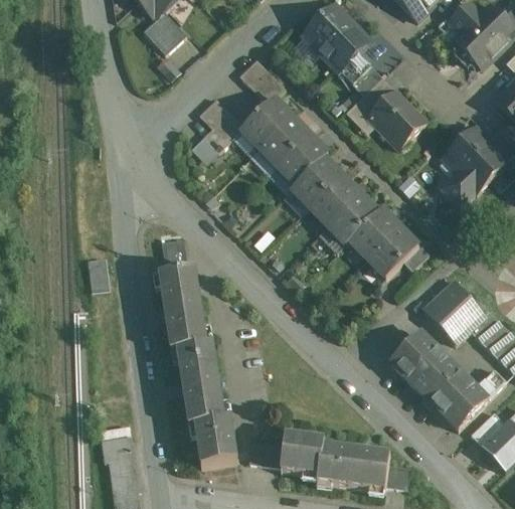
[(137,0),(153,17),(155,15),(158,19),(166,12),(178,0),(137,0)]
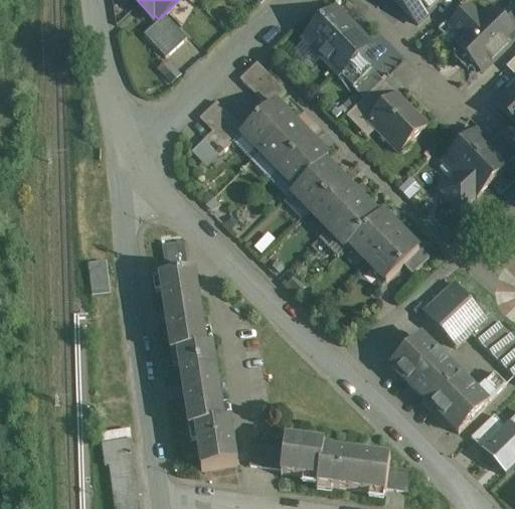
[(396,0),(417,21),(439,0),(396,0)]
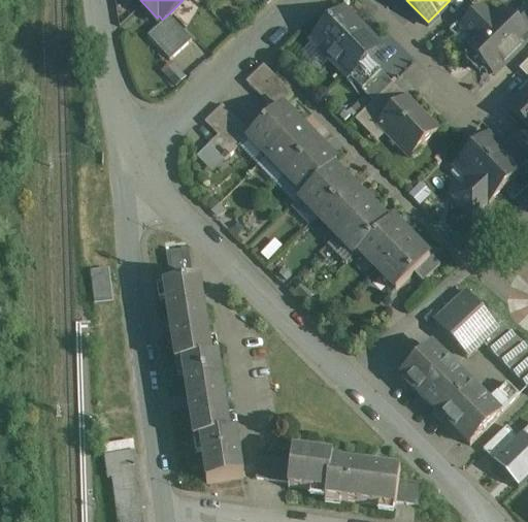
[(493,15),(483,3),(462,24),(463,25),(467,22),(482,37),(472,46),(467,41),(465,42),(494,71),(527,38),(527,31),(523,27),(502,6),(493,15)]
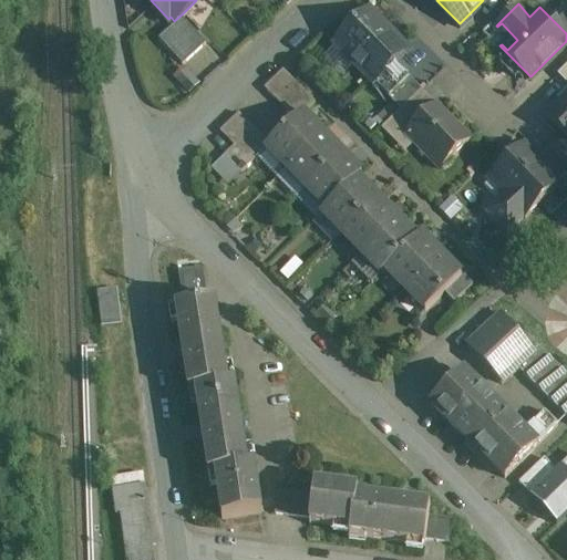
[(369,6),(334,39),(358,63),(362,59),(375,73),(371,76),(373,79),(374,79),(394,58),(408,45),(406,43),(403,47),(385,28),(389,26),(369,6)]
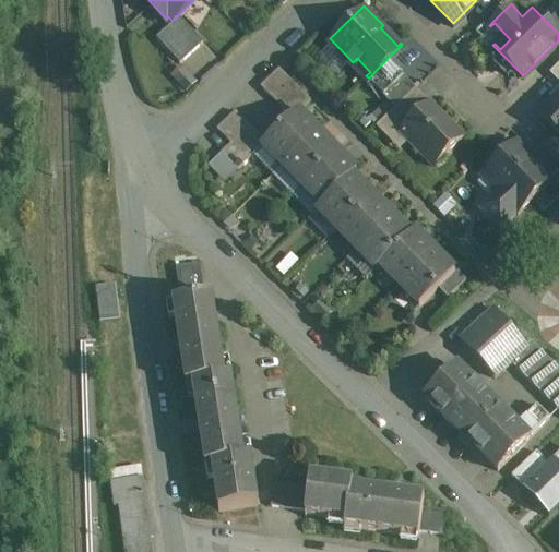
[(203,38),(180,13),(171,21),(156,34),(179,60),(203,38)]
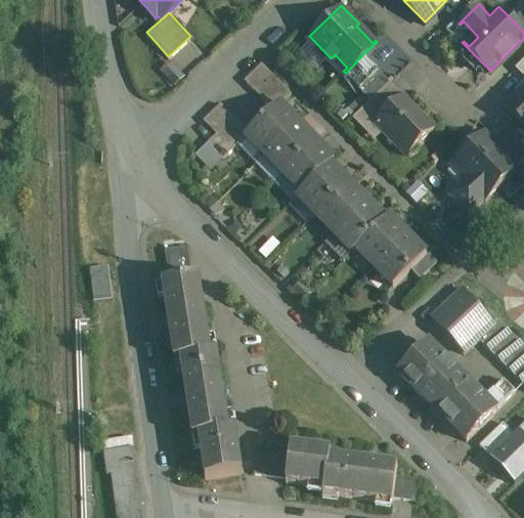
[(364,53),(346,73),(360,87),(379,69),(364,53)]
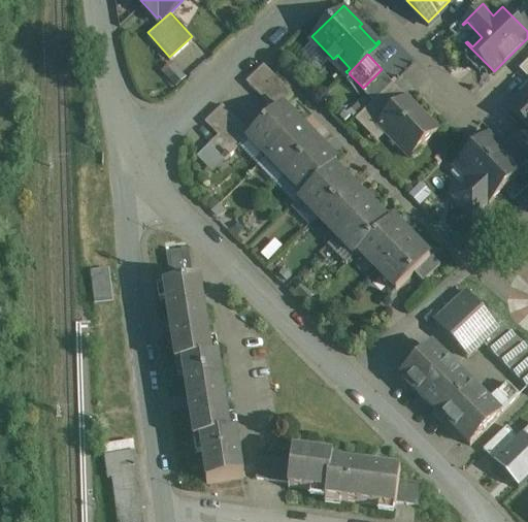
[(173,60),(164,67),(175,80),(184,73),(173,60)]
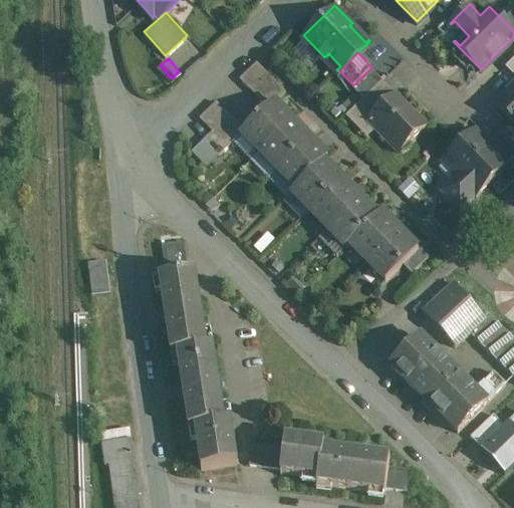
[(257,58),(240,75),(249,85),(266,68),(257,58)]
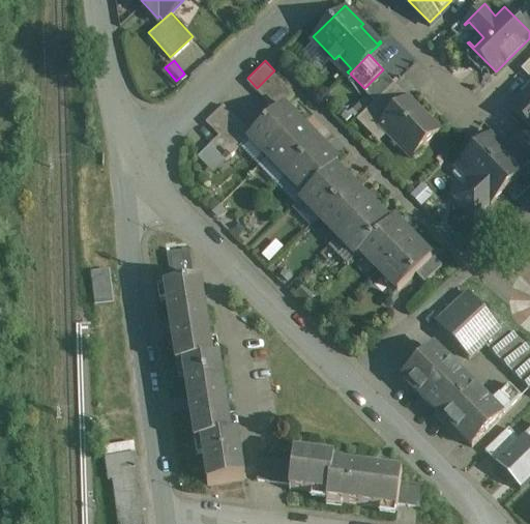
[(274,70),(257,88),(266,97),(284,81),(274,70)]
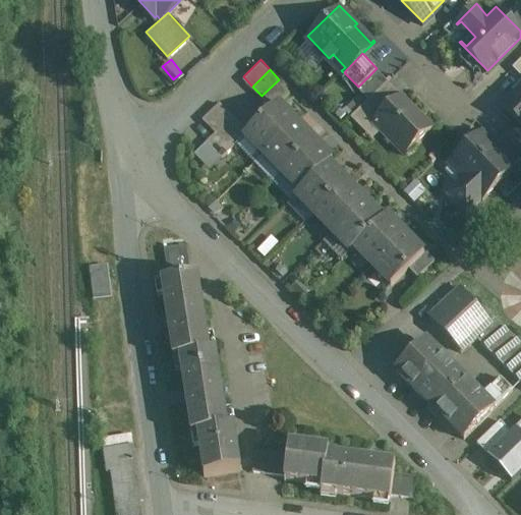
[(396,70),(350,114),(360,125),(369,116),(404,152),(432,125),(388,79),(397,71),(396,70)]
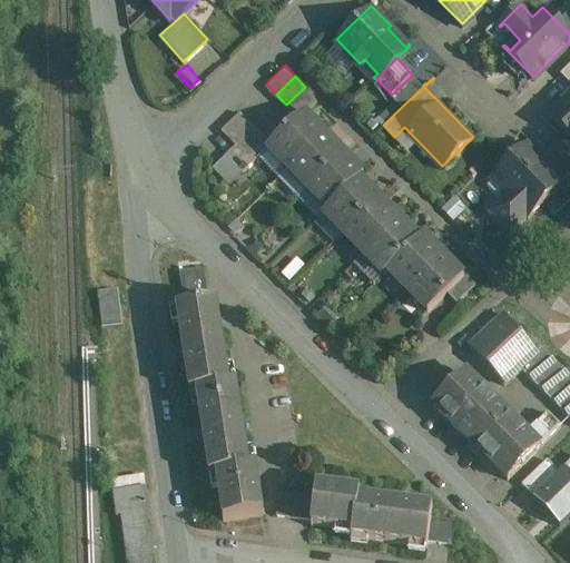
[(305,87),(286,105),(297,116),(303,109),(316,97),(305,87)]
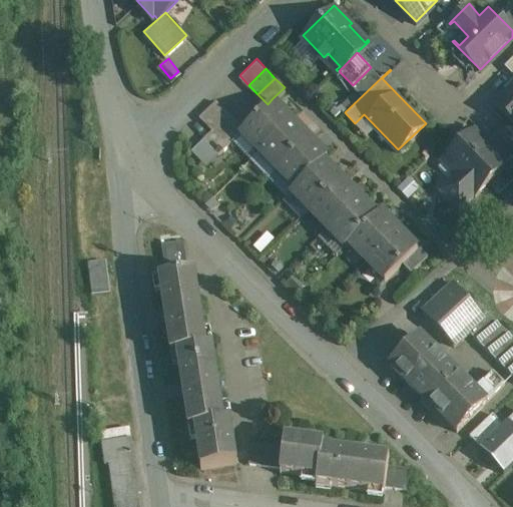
[(512,83),(494,102),(510,118),(512,120),(512,83)]
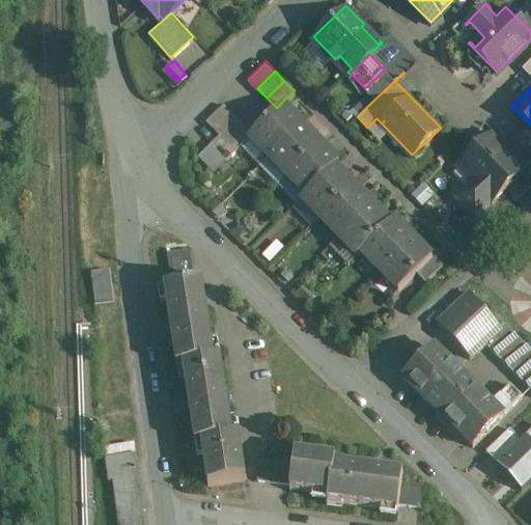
[(224,101),(205,118),(216,129),(233,111),(224,101)]
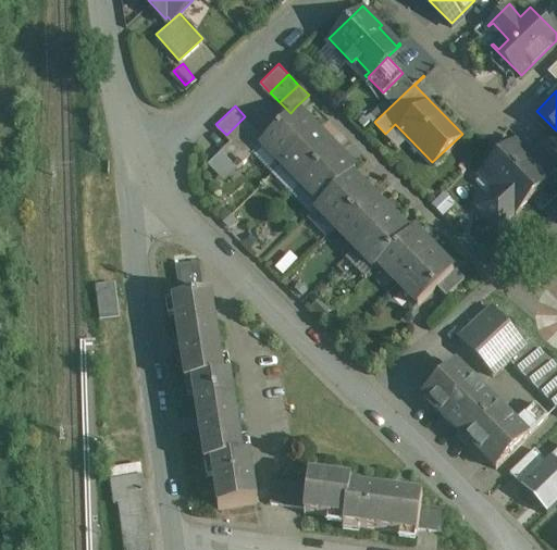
[(265,137),(261,141),(281,162),(317,127),(296,107),(291,113),(265,137)]
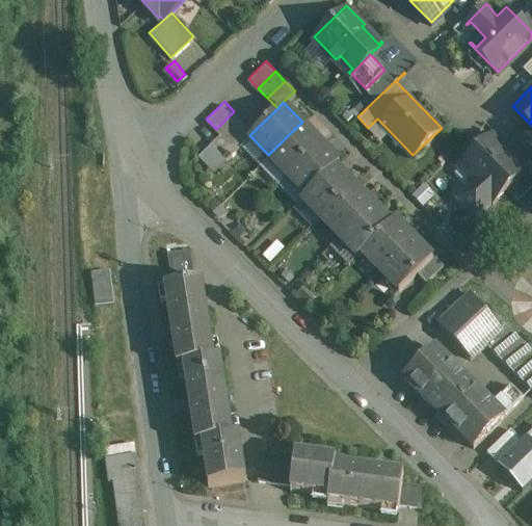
[(234,111),(216,129),(219,132),(225,138),(243,122),(234,111)]
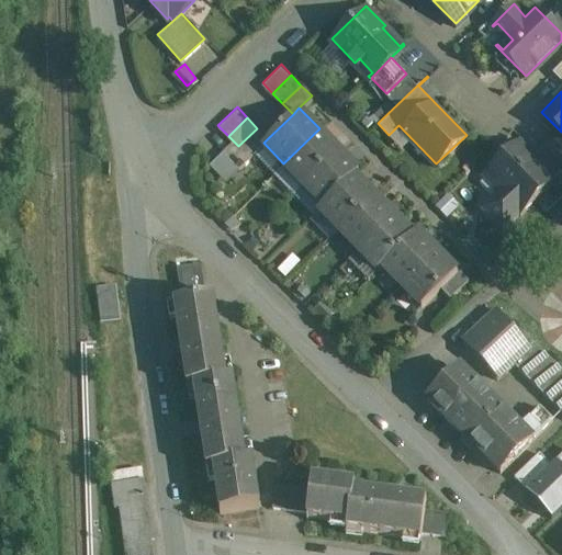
[(257,128),(238,146),(249,157),(263,143),(268,138),(257,128)]
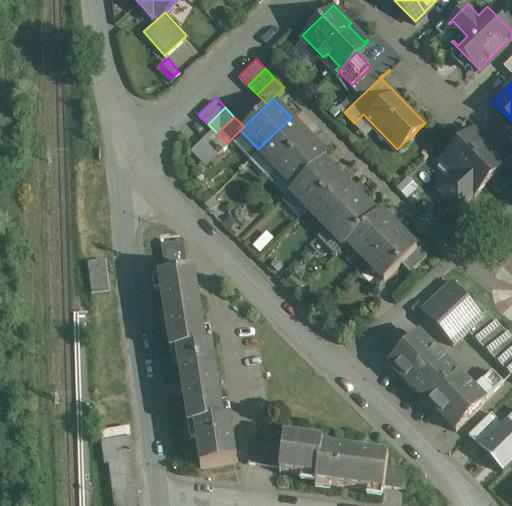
[(291,117),(258,149),(276,167),(309,136),(291,117)]
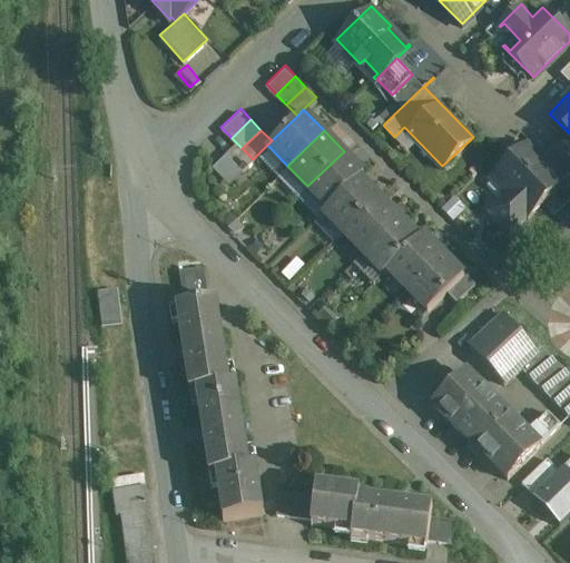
[(569,134),(567,131),(554,144),(569,159),(569,134)]
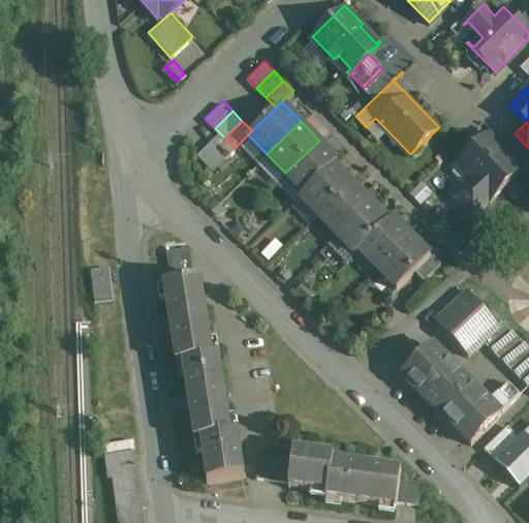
[(224,137),(218,131),(209,142),(224,157),(235,148),(224,137)]
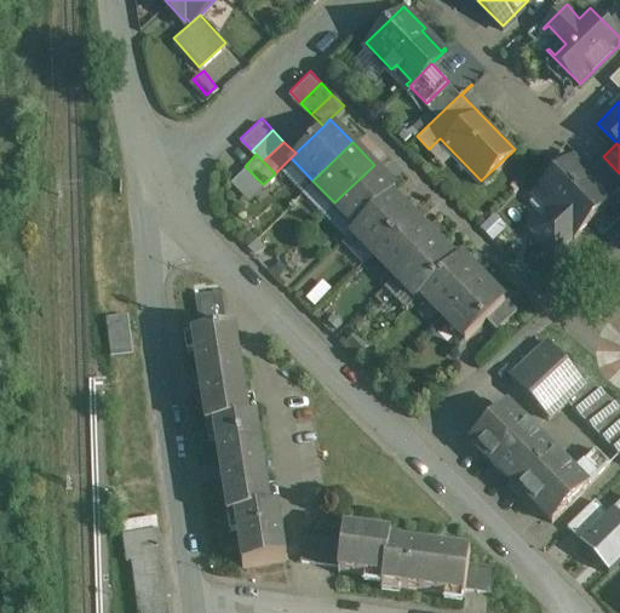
[(589,170),(573,154),(544,183),(561,201),(533,228),(555,251),(573,233),(574,234),(614,195),(589,170)]
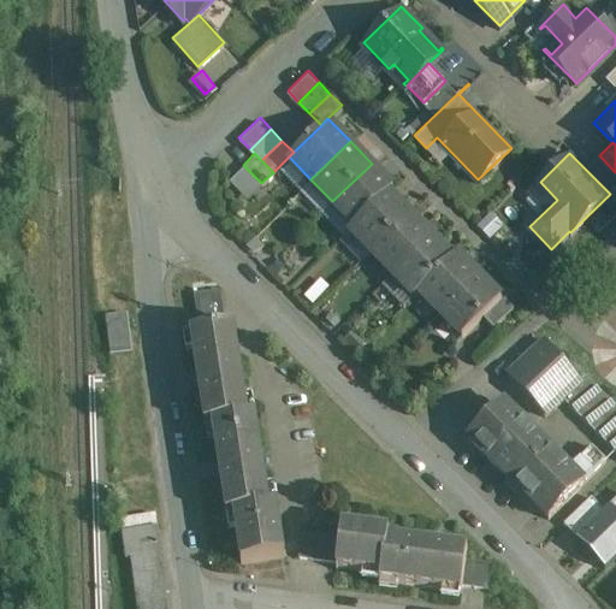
[(615,184),(615,172),(599,155),(585,169),(609,193),(615,184)]
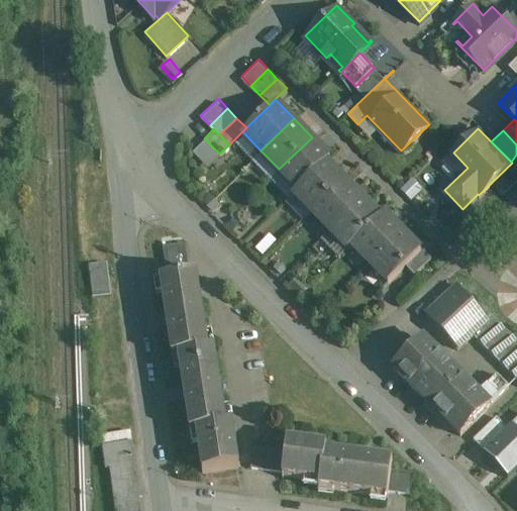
[(312,137),(279,169),(297,187),(326,160),(329,156),(312,137)]
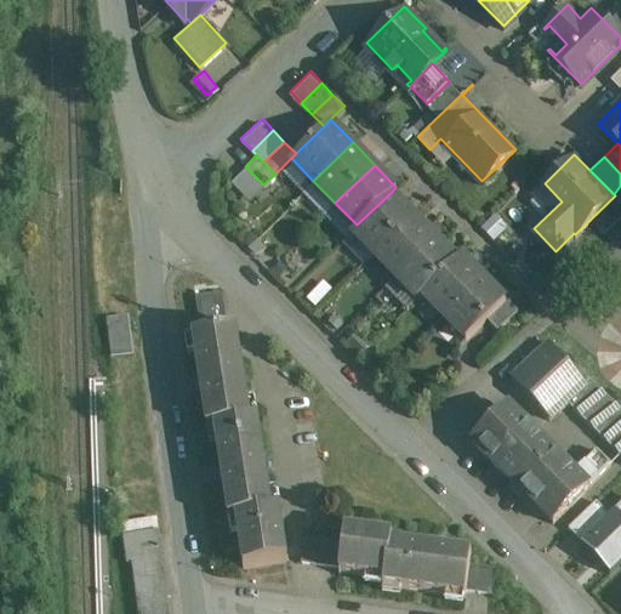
[(357,225),(352,229),(374,251),(412,214),(392,192),(357,225)]
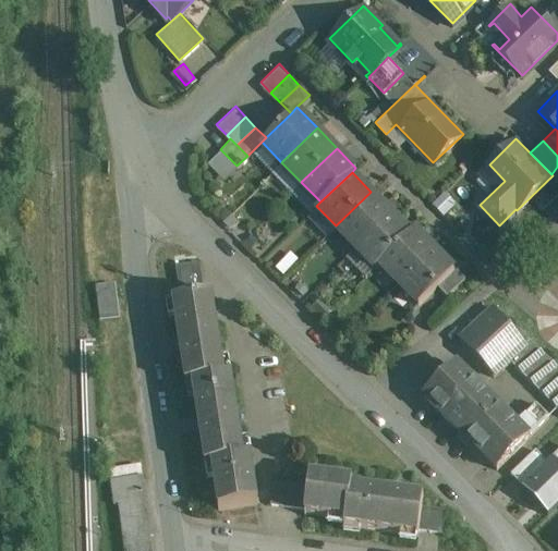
[(390,211),(371,192),(336,225),(355,246),(390,211)]
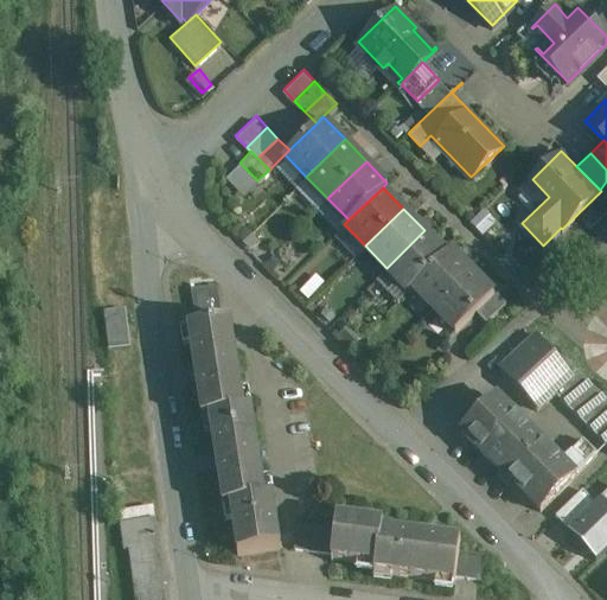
[(425,230),(387,268),(408,289),(413,285),(446,253),(425,230)]
